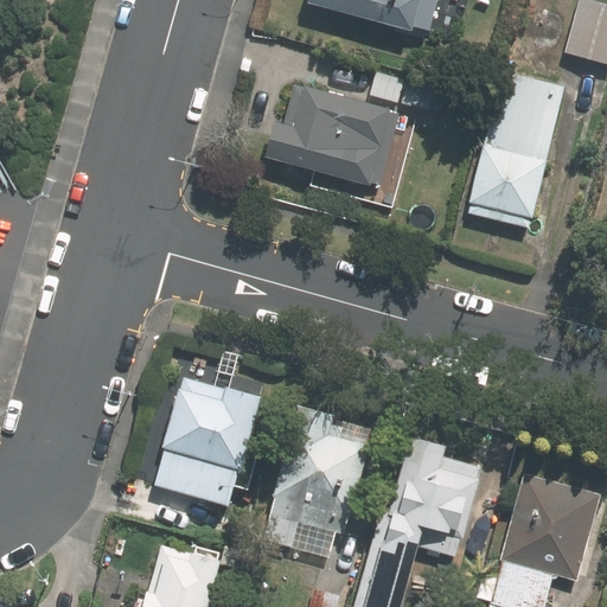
[(438,27),(445,0),(324,0),(324,1),(422,29),(425,24),(438,27)]
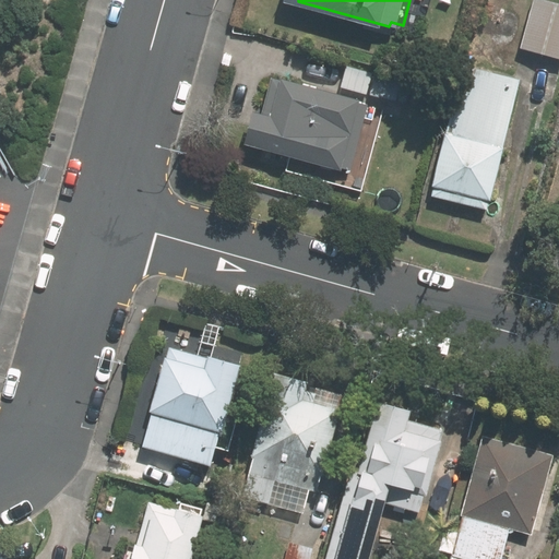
[(516,0),(487,0),(486,6),(513,13),(516,0)]
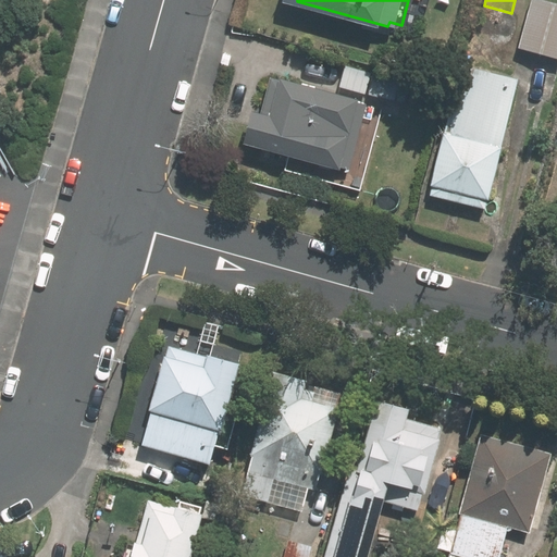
[(556,59),(556,7),(531,1),(518,50),(556,59)]
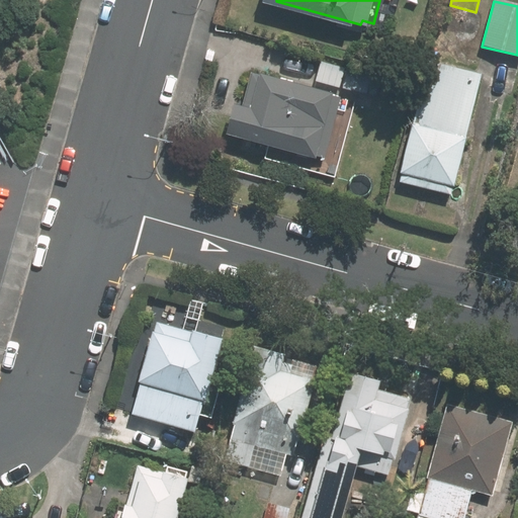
[(451,194),(484,73),(431,58),(400,179),(451,194)]
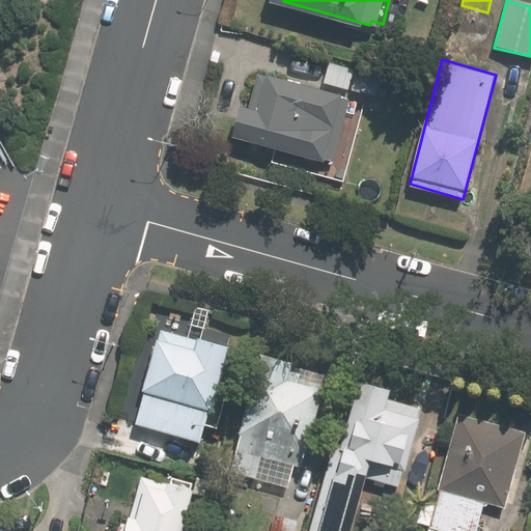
[(384,72),(343,61),(336,87),(376,98),(384,72)]
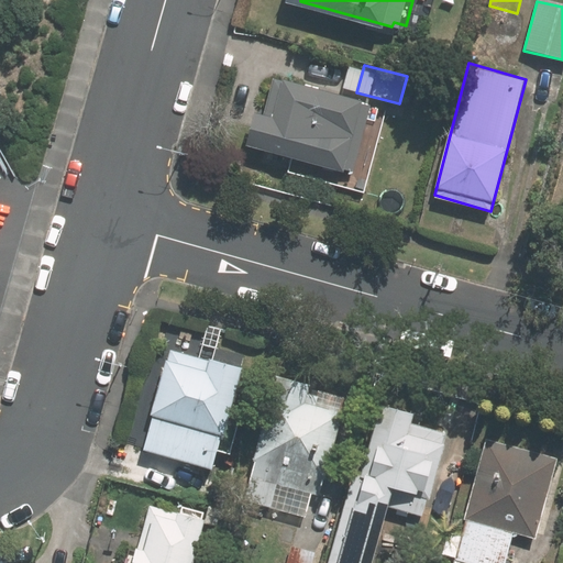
[(374,124),(379,106),(371,103),(372,99),(293,78),(282,118),(266,113),(257,145),(283,153),(277,172),(310,180),(316,162),(352,172),(353,168),(371,173),(384,127),(374,124)]
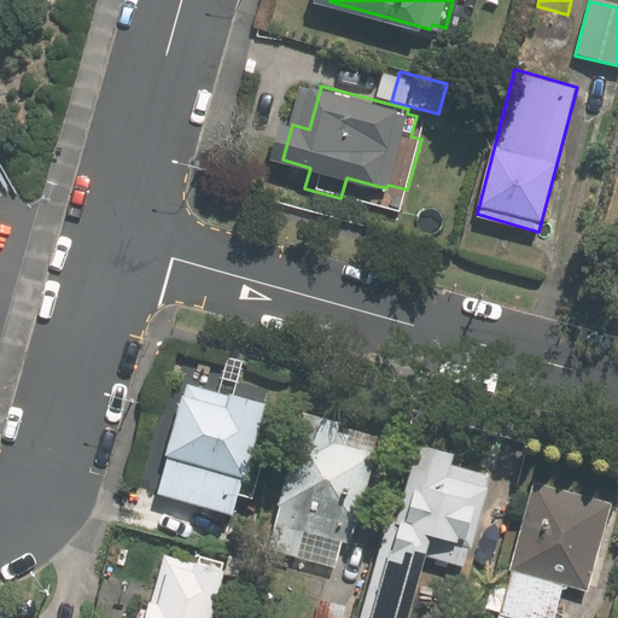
[(228,395),(187,383),(168,452),(170,453),(159,491),(233,512),(244,472),(248,473),(267,402),(229,391),(228,395)]
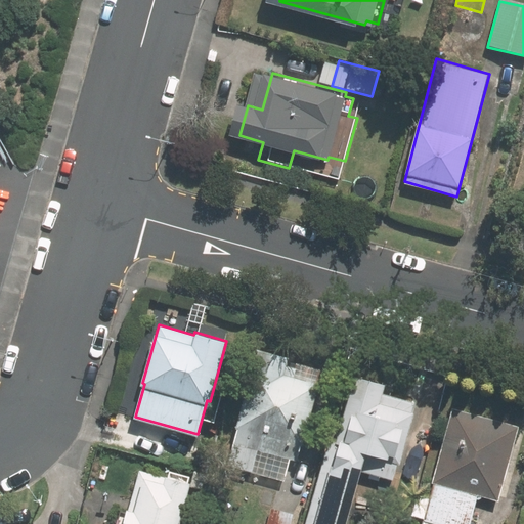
[(302,368),(296,366),(298,359),(263,349),(237,442),(231,464),(290,480),(296,457),(302,460),(306,445),(310,445),(328,384),(324,383),(328,370),(303,363),(302,368)]
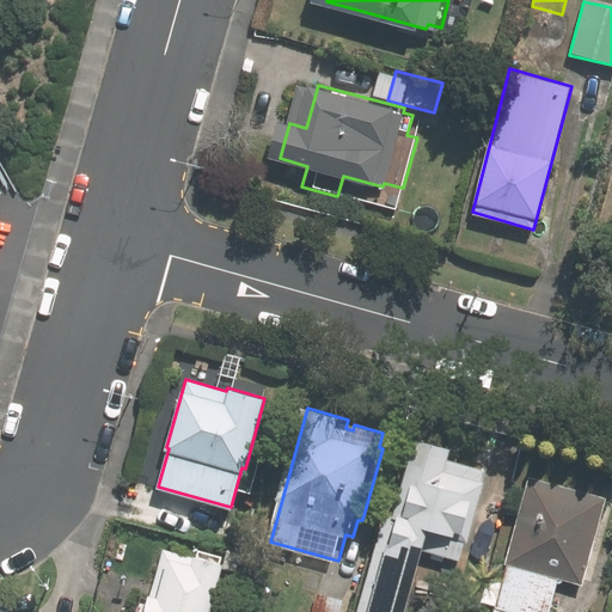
[(387,512),(360,611),(417,611),(434,552),(466,561),(472,539),(475,539),(497,459),(422,439),(401,515),(387,512)]
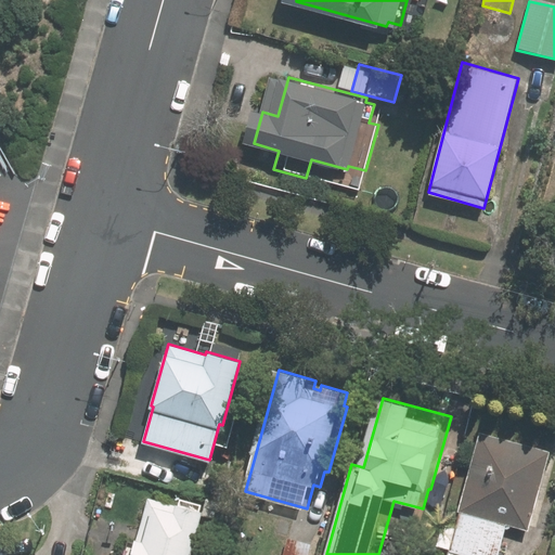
[(534,531),(554,456),(554,451),(486,434),(465,513),(461,529),(444,524),(438,546),(454,551),(453,554),(503,554),(512,525),(534,531)]
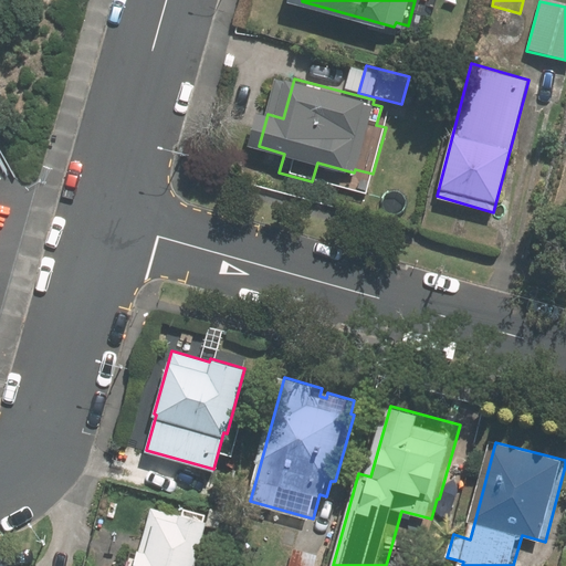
[(203,565),(216,522),(190,515),(189,517),(156,507),(138,565),(203,565)]
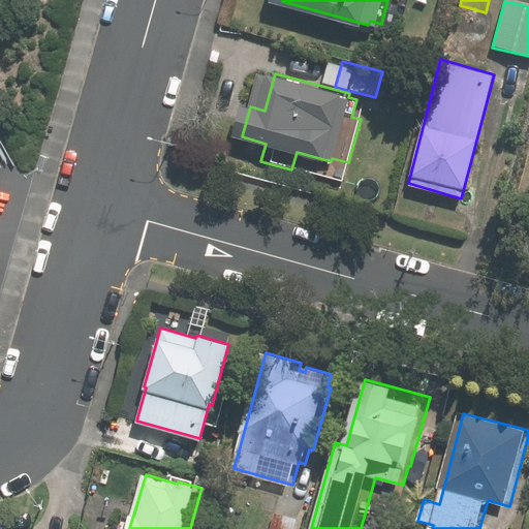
[(296,528),(299,519),(275,511),(269,528),(296,528)]
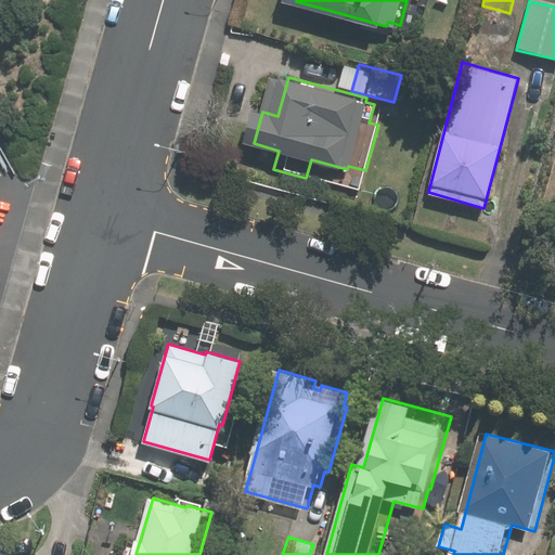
All buildings are outlined.
